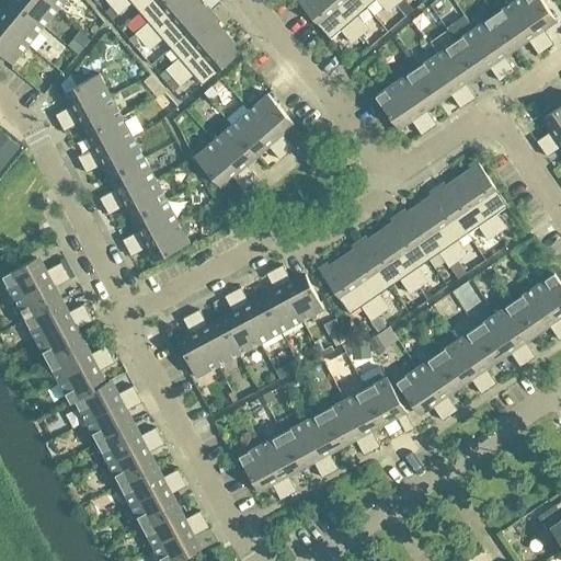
[(59,7),(50,0),(14,0),(14,1),(44,25),(59,7)]
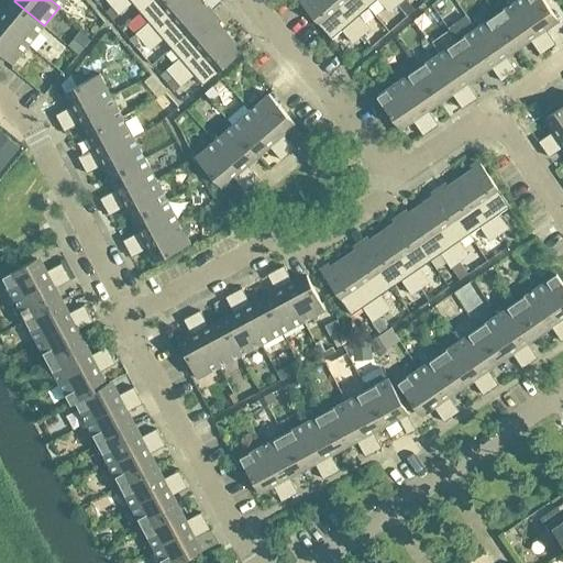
[(141,12),(154,0),(117,0),(111,6),(112,6),(106,11),(112,19),(132,2),(141,12)]
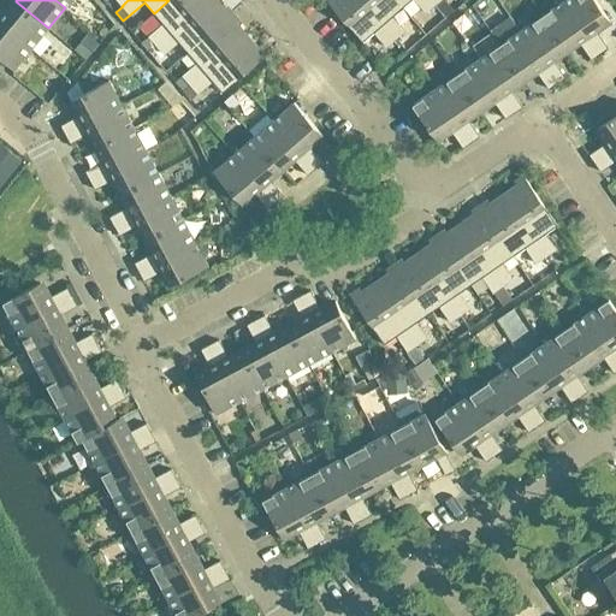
[(149,52),(208,0),(169,0),(154,13),(163,24),(141,42),(149,52)]
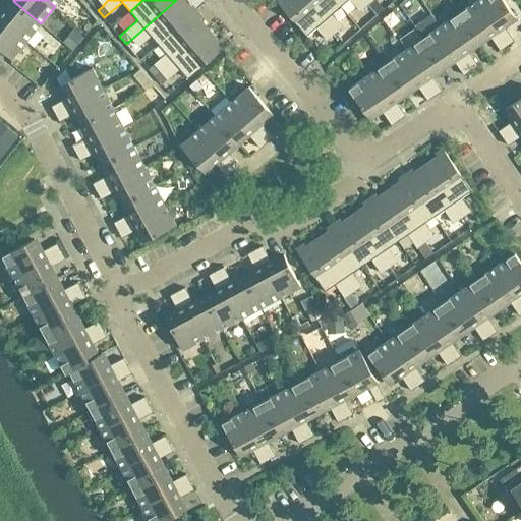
[(195,13),(183,0),(176,0),(126,44),(133,51),(152,36),(158,43),(159,45),(195,13)]
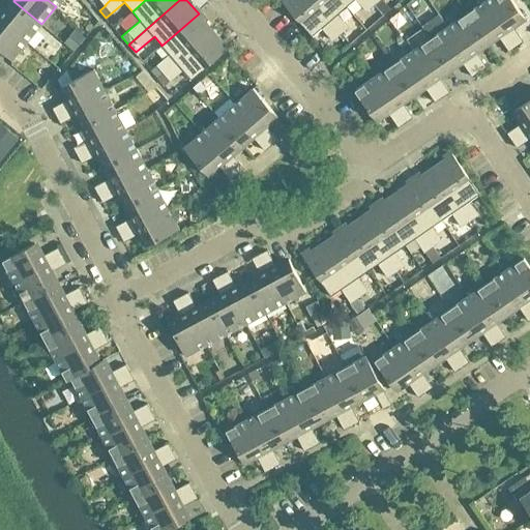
[(340,34),(311,0),(281,0),(312,36),(322,28),(332,40),(340,34)]
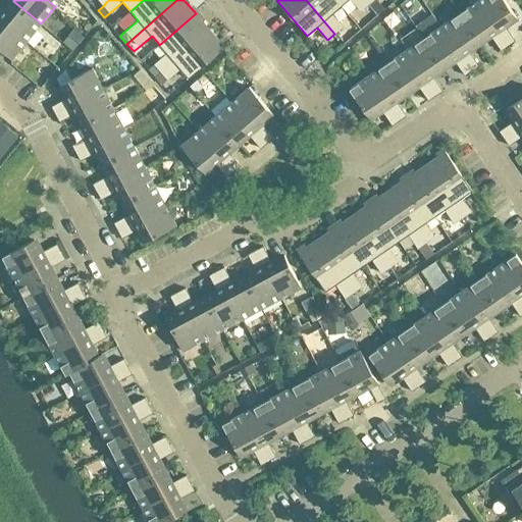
[(342,6),(335,0),(306,0),(334,34),(344,27),(332,14),(342,6)]
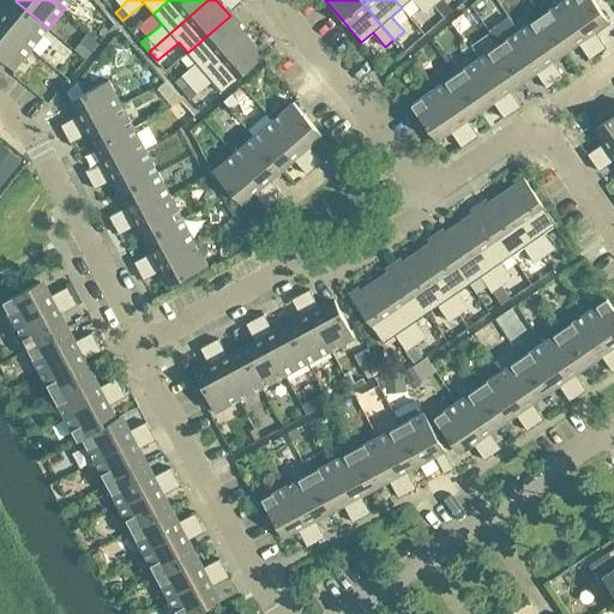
[(433,5),(428,0),(395,0),(402,7),(409,0),(413,0),(425,13),(433,5)]
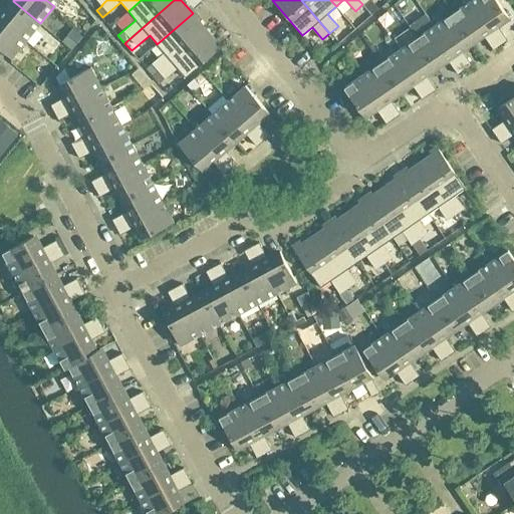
[(379,7),(372,0),(358,0),(362,4),(371,14),(379,7)]
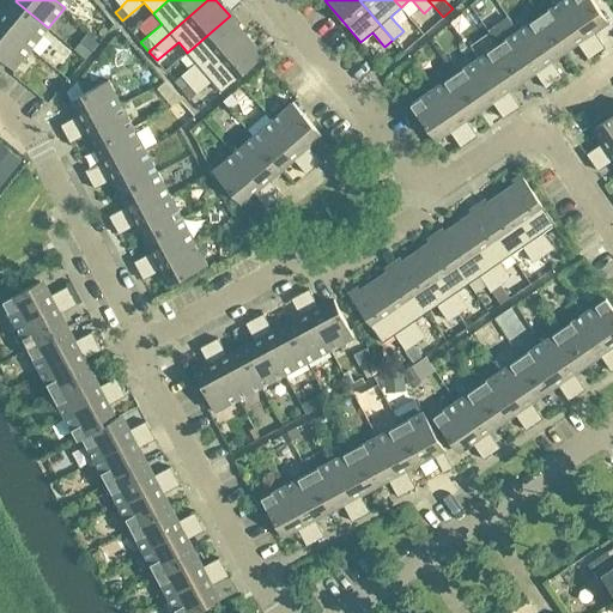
[(598,53),(562,0),(540,16),(564,49),(576,41),(588,59),(598,53)]
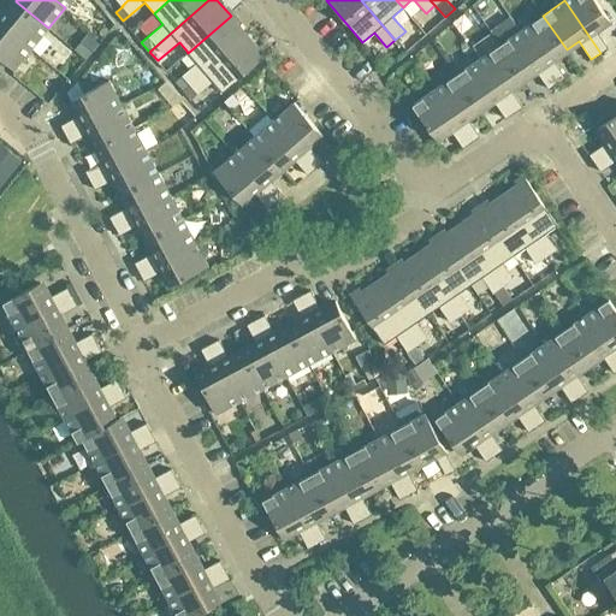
[(610,21),(596,0),(563,0),(564,0),(600,53),(608,47),(596,30),(610,21)]
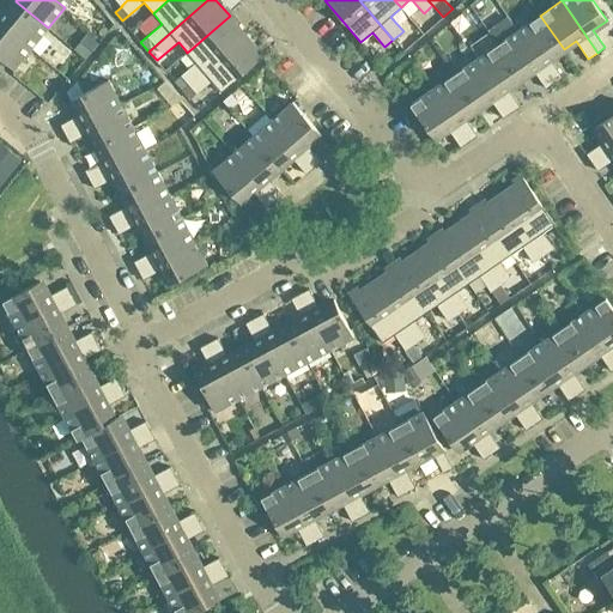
[(48,28),(16,1),(5,13),(0,8),(0,23),(30,49),(48,28)]
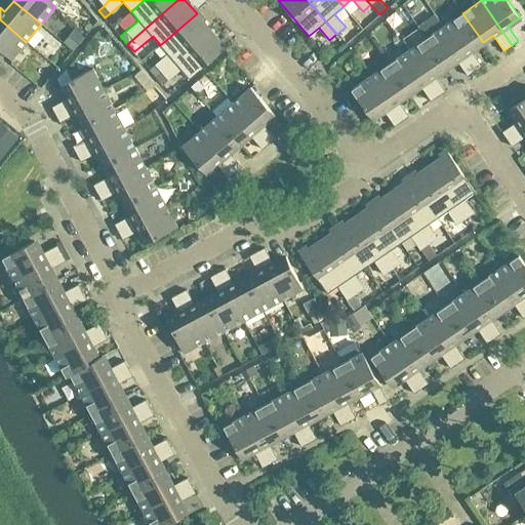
[(162,73),(211,31),(197,13),(160,45),(168,53),(156,65),(162,73)]
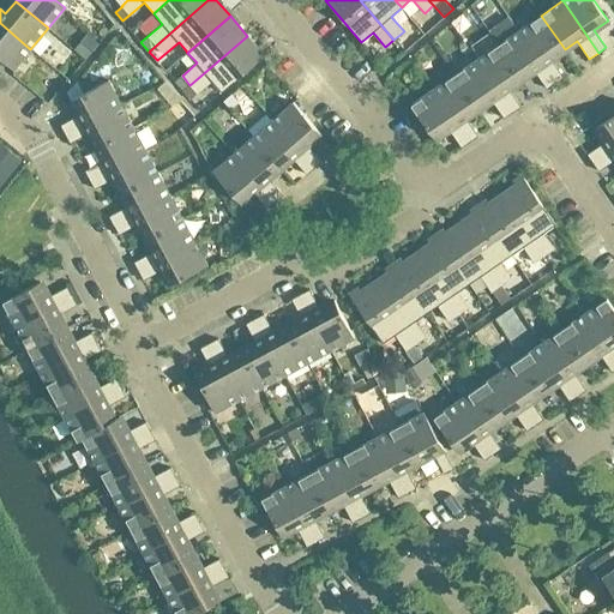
[(565,49),(541,16),(519,30),(555,83),(564,77),(551,59),(565,49)]
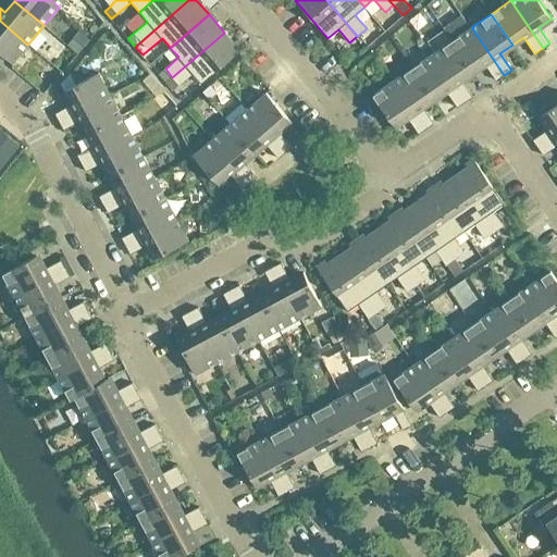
[(27,45),(0,21),(0,51),(12,62),(27,45)]
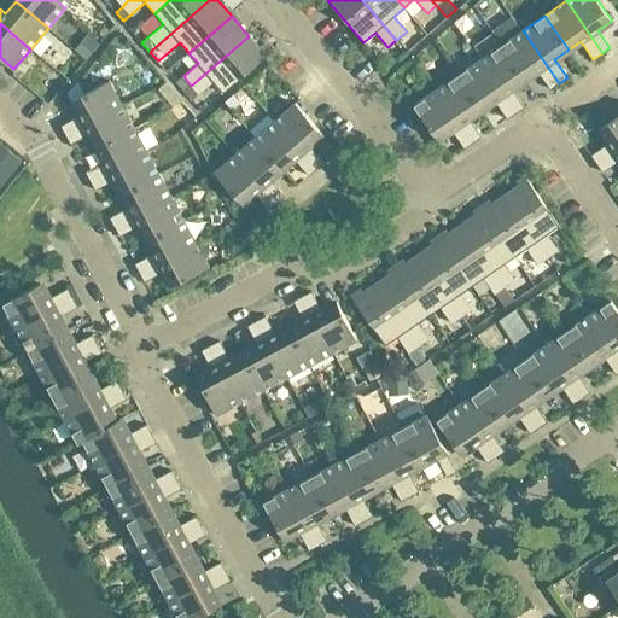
[(559,83),(523,30),(501,45),(525,80),(537,71),(551,89),(559,83)]
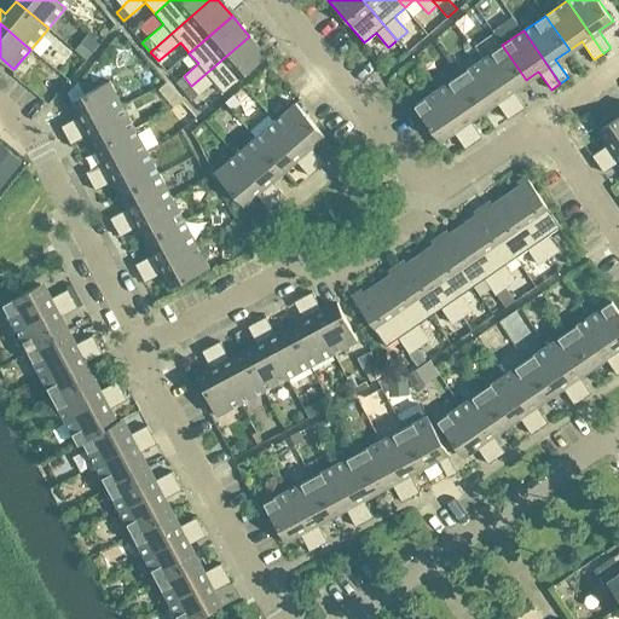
[(87,34),(75,48),(87,58),(99,42),(87,34)]
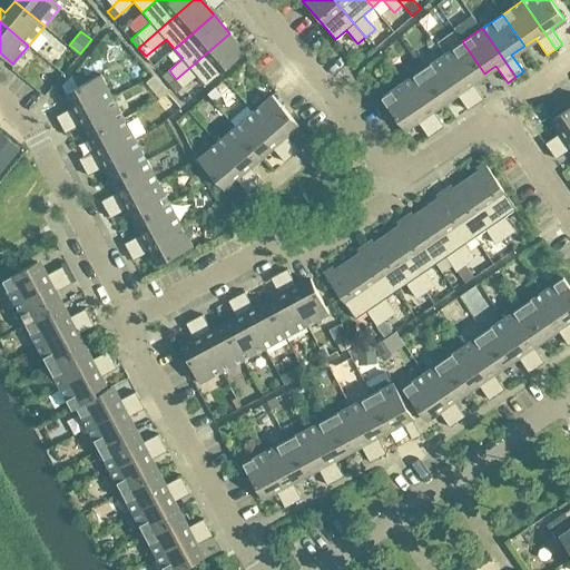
[(197,76),(206,86),(245,51),(229,33),(176,79),(184,87),(197,76)]
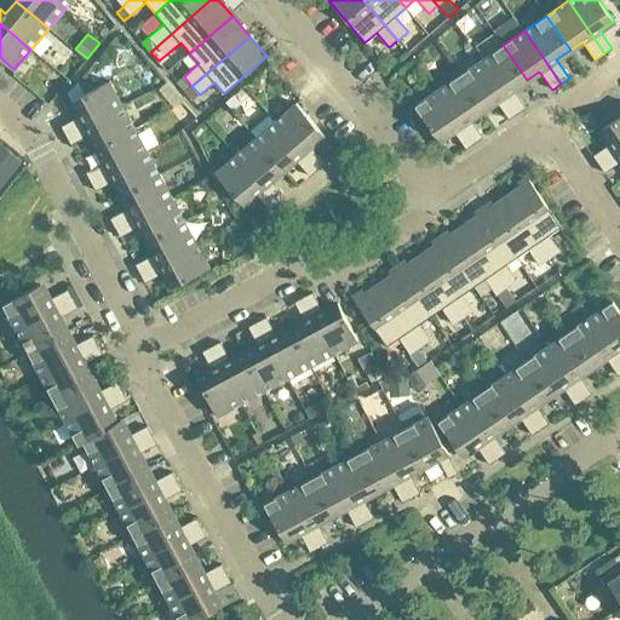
[(527,80),(503,45),(481,61),(517,113),(526,107),(514,89),(527,80)]
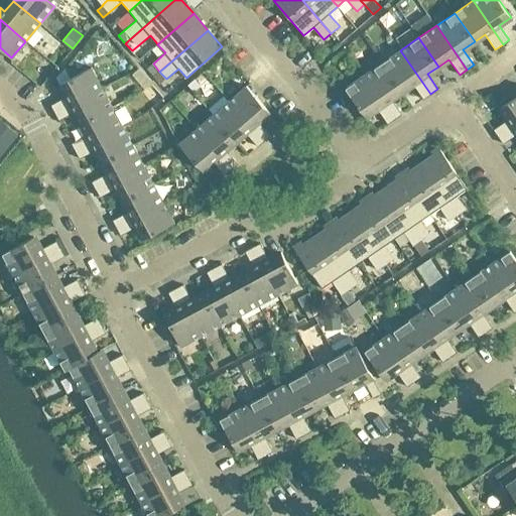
[(430,94),(400,50),(382,62),(402,92),(413,84),(423,99),(430,94)]
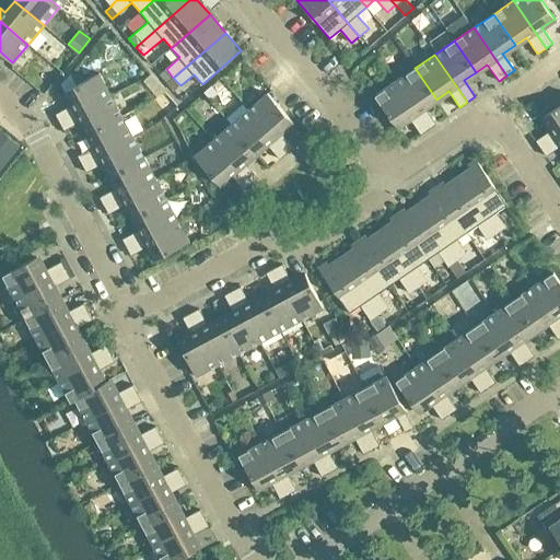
[(436,100),(415,68),(395,81),(428,129),(436,124),(424,107),(436,100)]
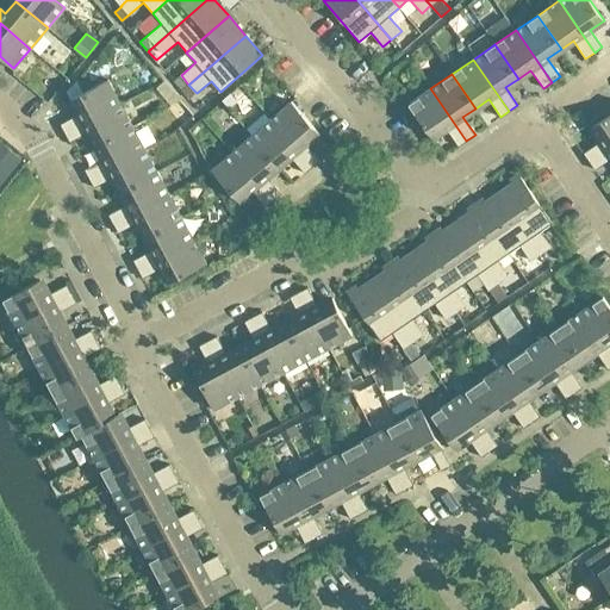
[(64,132),(120,103),(107,79),(72,99),(79,113),(60,124),(64,132)]
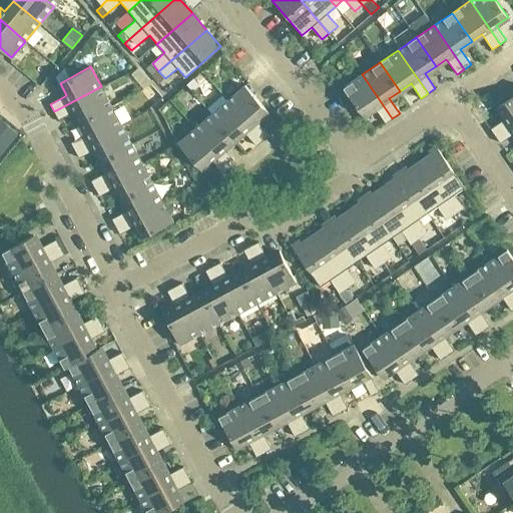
[(392,118),(362,74),(344,87),(364,116),(375,108),(386,123),(392,118)]
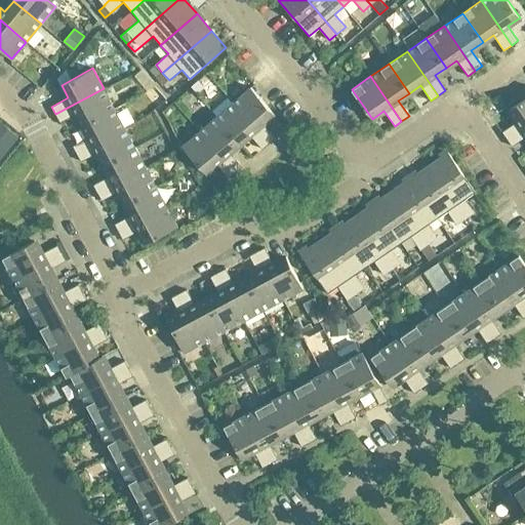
[(274,114),(250,87),(234,102),(269,143),(275,137),(264,123),(274,114)]
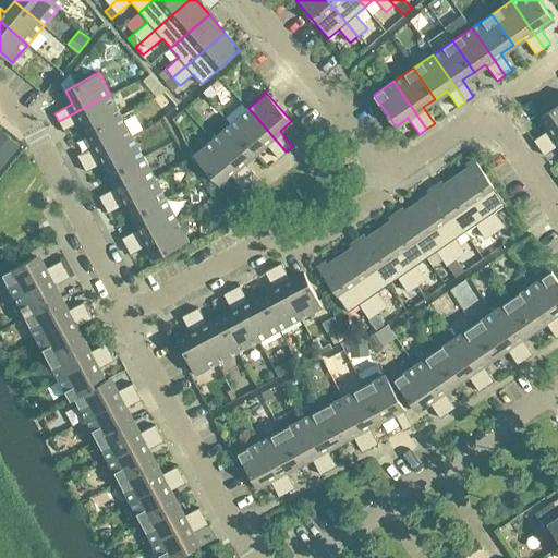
[(87,132),(121,114),(110,94),(59,121),(63,130),(81,120),(87,132)]
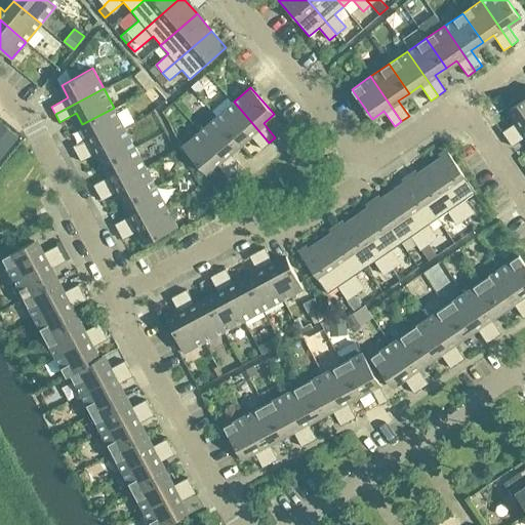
[(193,94),(179,103),(190,119),(203,112),(193,94)]
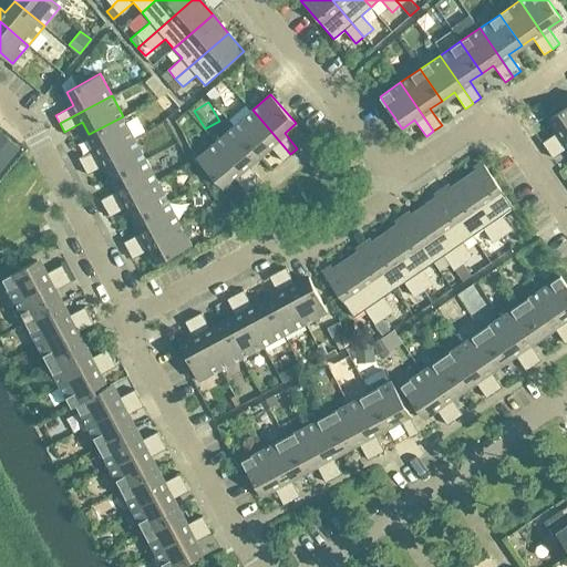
[(547,148),(566,135),(566,105),(550,117),(558,131),(543,142),(547,148)]
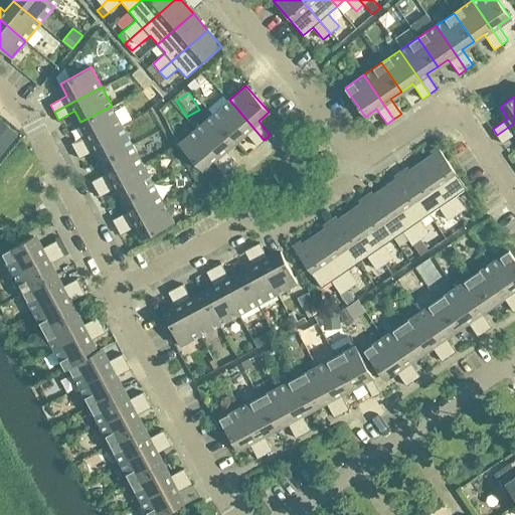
[(264,140),(229,100),(212,114),(235,141),(245,132),(256,146),(264,140)]
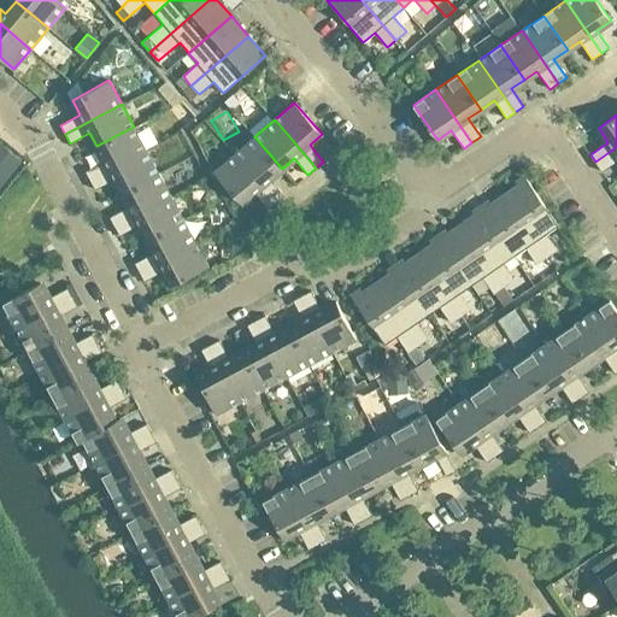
[(90,180),(146,150),(134,127),(97,146),(105,160),(86,171),(90,180)]
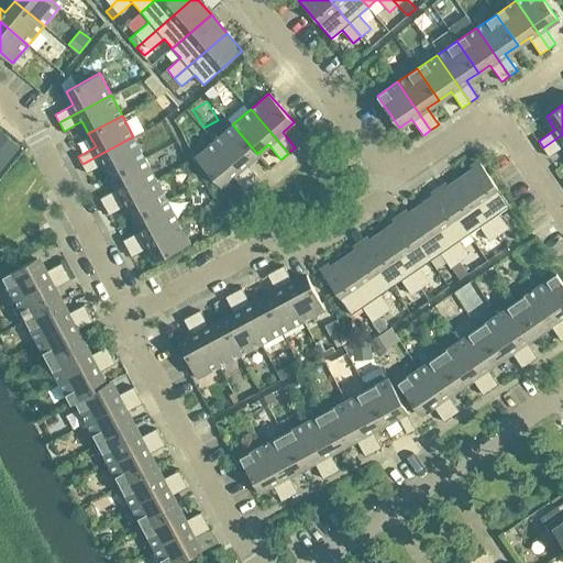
[(257,154),(232,124),(213,141),(252,185),(260,178),(246,163),(257,154)]
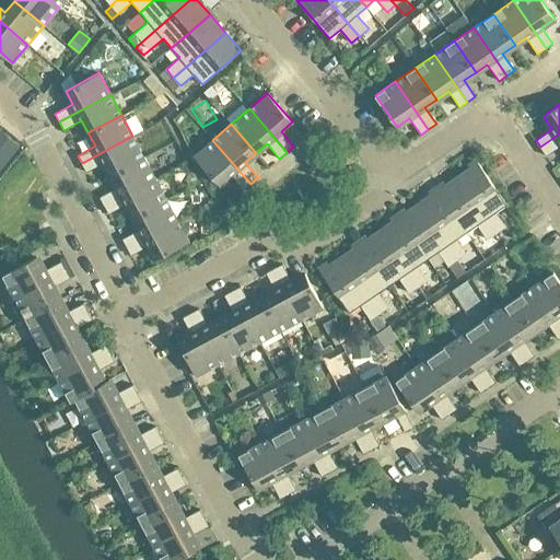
[(559,133),(540,147),(546,155),(559,146),(559,133)]
